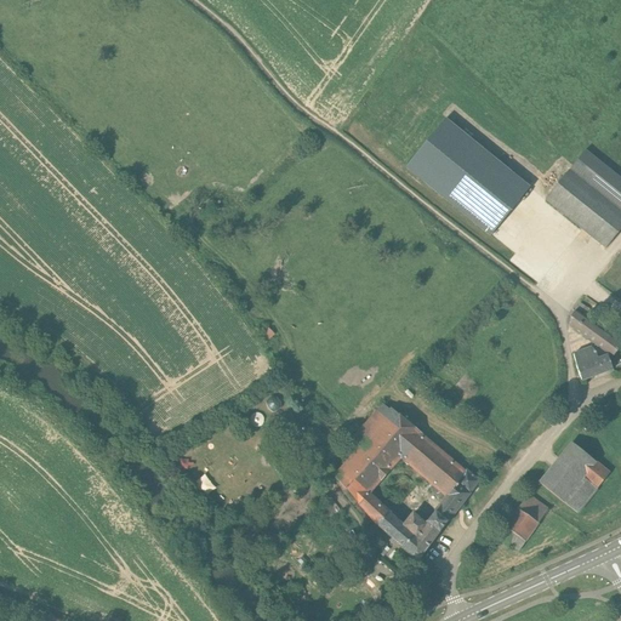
[(445,119),(411,160),(495,229),(530,188),(445,119)]
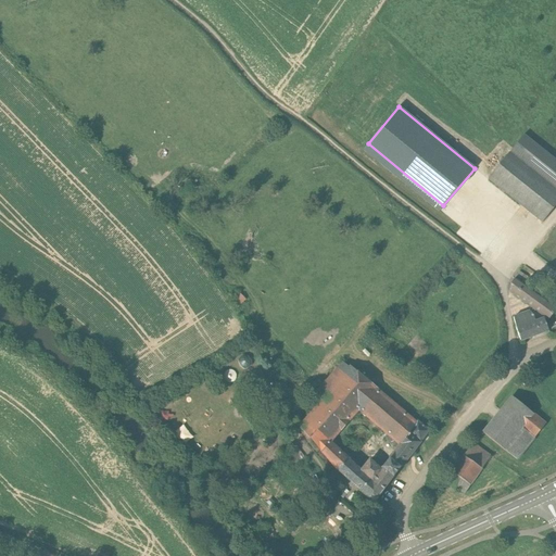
[(555,158),(525,134),(488,180),(542,224),(555,205),(555,158)]
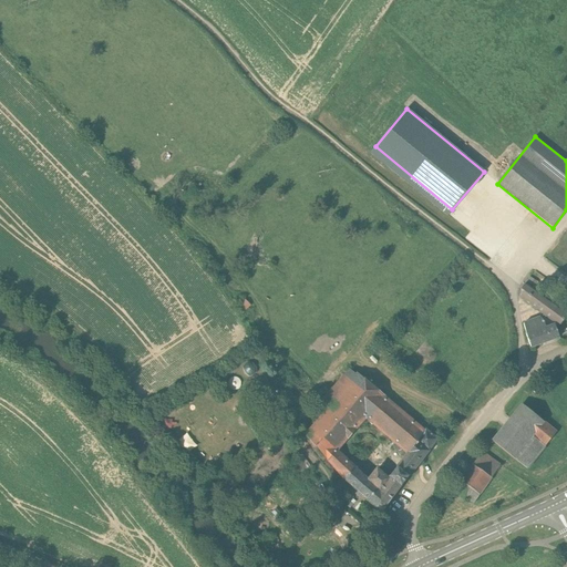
[(559,326),(566,315),(534,289),(538,282),(529,277),(523,288),(526,290),(525,291),(529,295),(525,301),(559,326)]
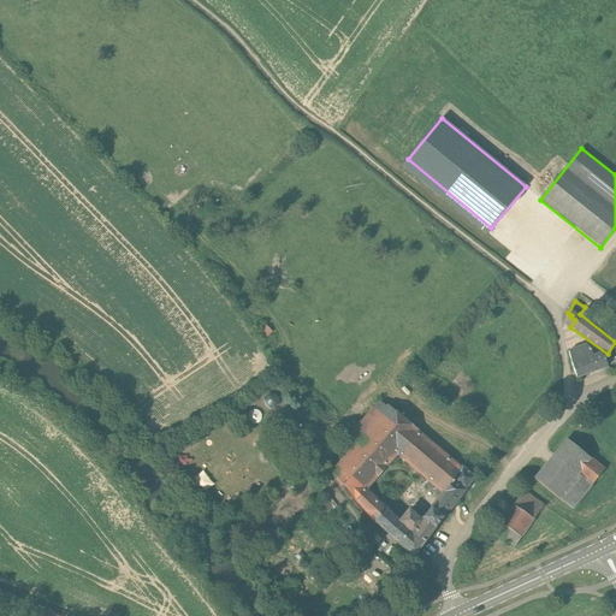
[(264,343),(273,332),(265,325),(254,335),(264,343)]
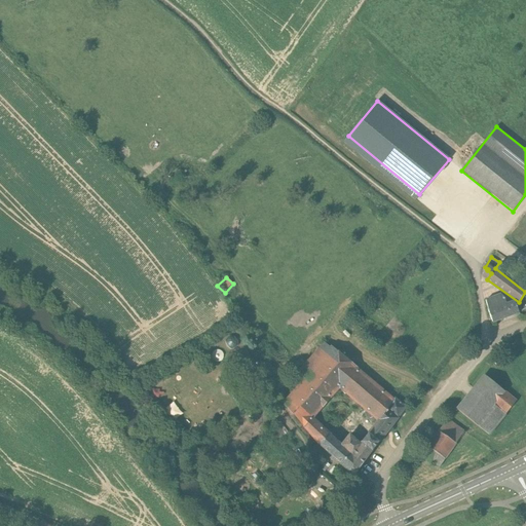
[(506,303),(504,297),(500,294),(485,300),(492,323),(519,313),(515,301),(506,303)]
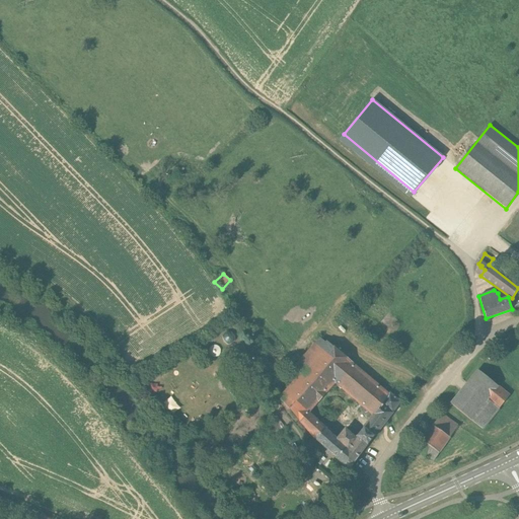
[(388,395),(327,344),(281,397),(273,389),(264,397),(271,404),(279,396),(315,439),(324,429),(307,413),(335,381),(361,403),(359,405),(361,408),(360,409),(360,411),(371,420),(363,429),(358,436),(368,444),(400,402),(389,393),(388,395)]
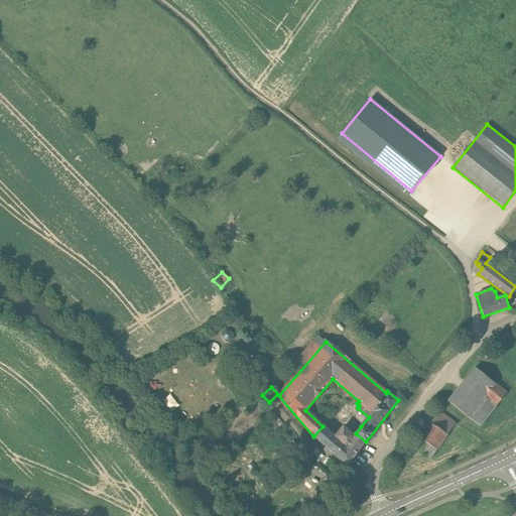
[(480,426),(506,393),(476,368),(448,401),(480,426)]
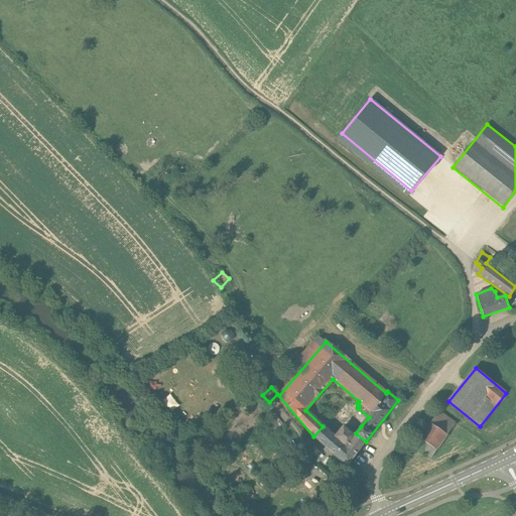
[(430,459),(447,434),(430,423),(413,445),(430,459)]
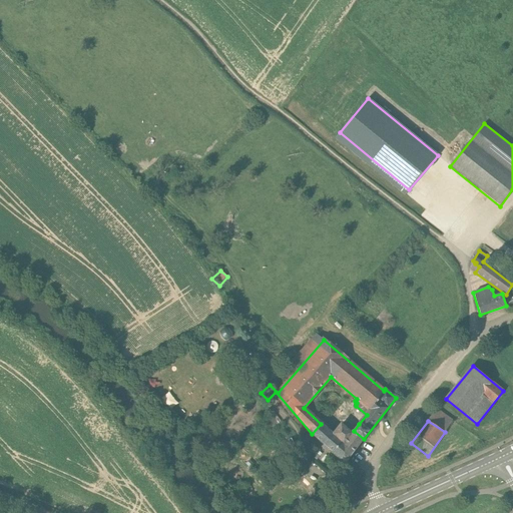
[(345,464),(353,453),(330,433),(321,424),(312,434),(345,464)]
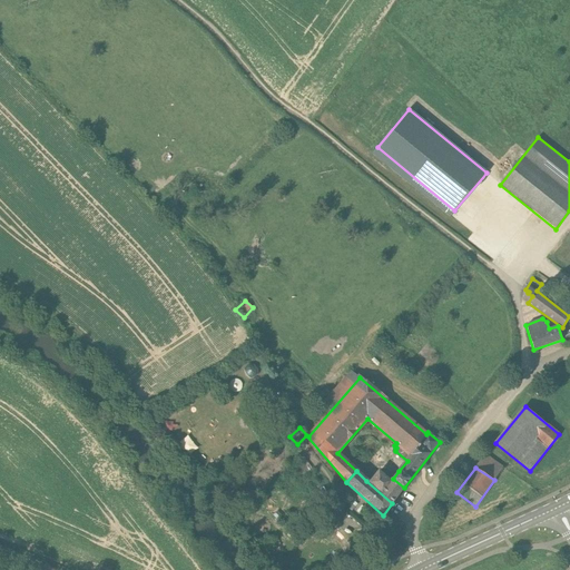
[(391,481),(380,472),(372,481),(369,478),(366,481),(392,503),(404,488),(393,479),(391,481)]
